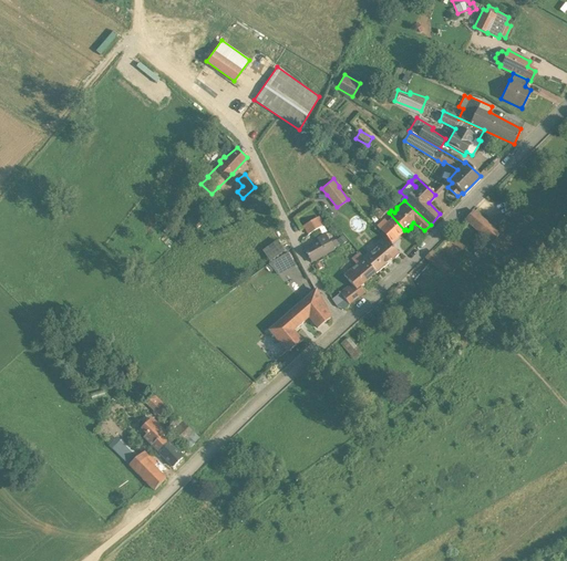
[(377,206),(372,210),(380,217),(385,211),(387,213),(390,210),(383,203),(379,207),(377,206)]
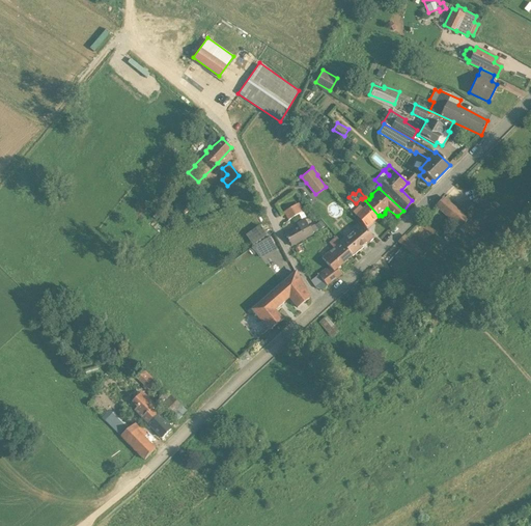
[(156,195),(148,203),(154,206),(161,198),(156,195)]
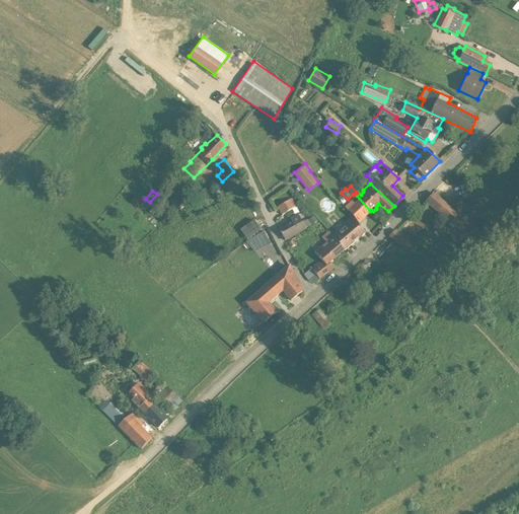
[(434,192),(426,201),(450,223),(458,214),(434,192)]
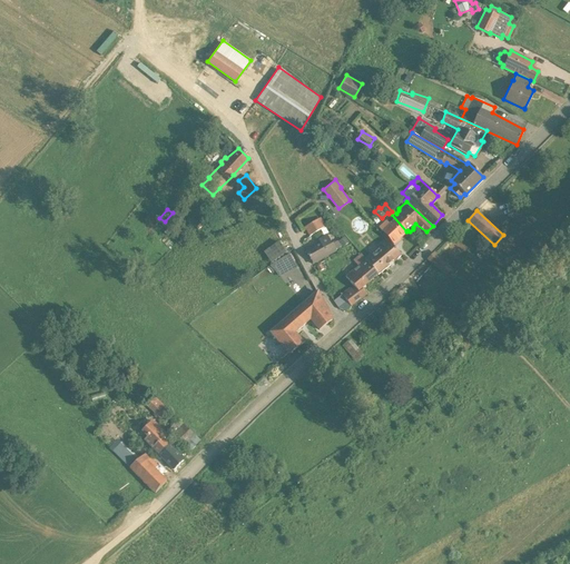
[(305,226),(310,234),(325,225),(320,216),(305,226)]
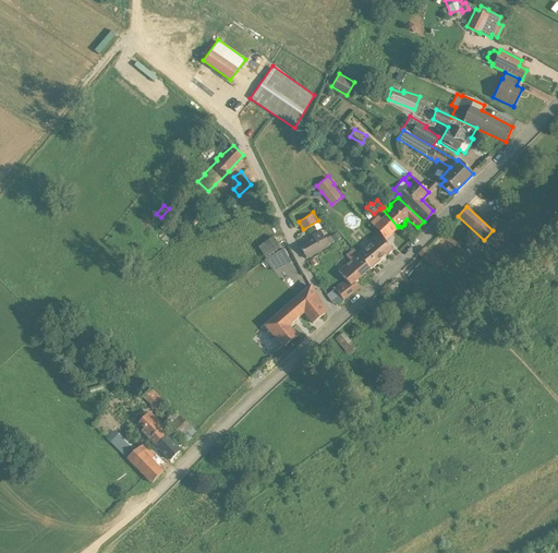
[(377,215),(371,221),(385,239),(398,227),(385,213),(380,218),(377,215)]
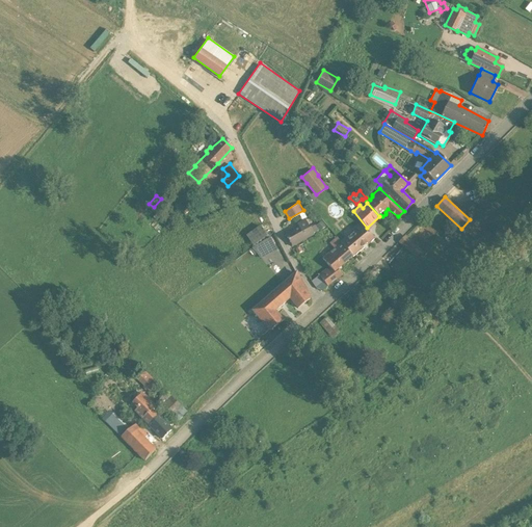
[(313,233),(324,226),(321,220),(310,227),(304,217),(297,222),(298,226),(285,234),(291,244),(314,234),(313,233)]
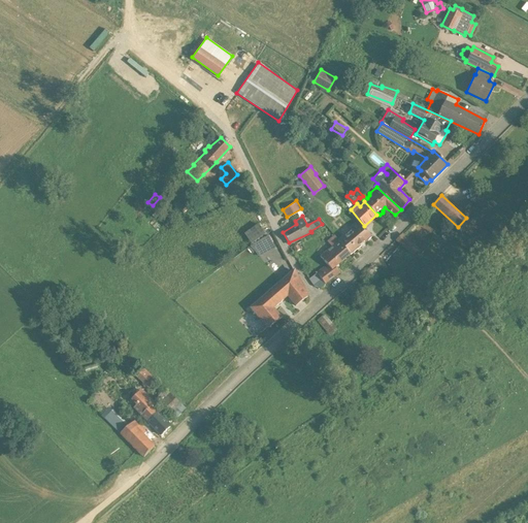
[(358,221),(337,238),(350,253),(370,235),(358,221)]
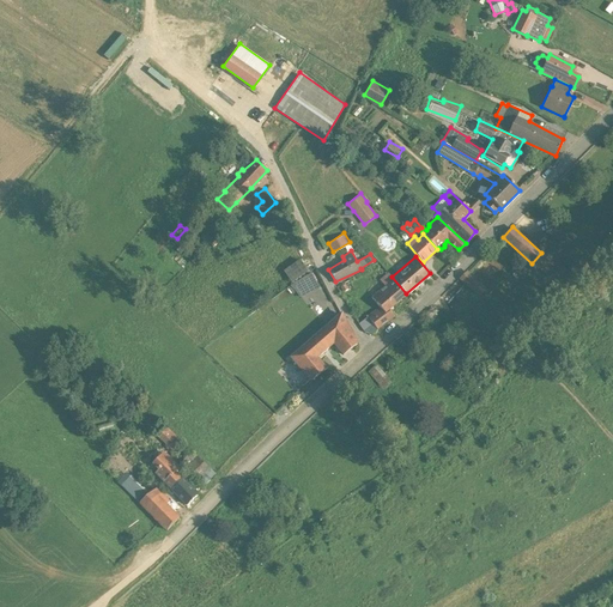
[(466,271),(459,278),(477,295),(484,287),(466,271)]
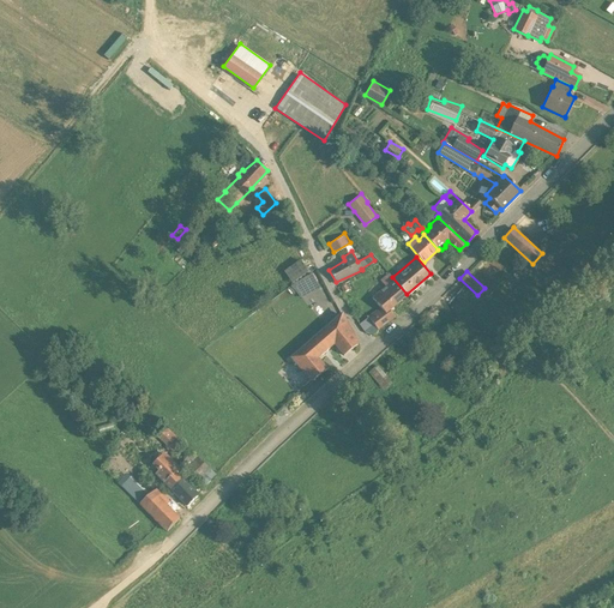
[(319,287),(312,272),(301,278),(308,293),(319,287)]
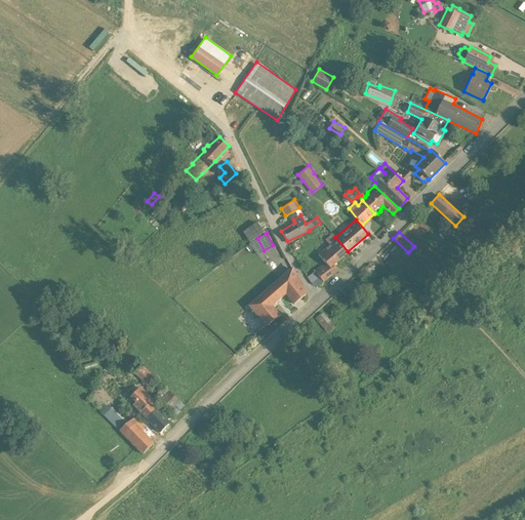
[(347,251),(331,233),(325,238),(329,244),(318,253),(325,263),(315,270),(323,280),(336,270),(332,265),(333,264),(336,264),(336,262),(347,251)]
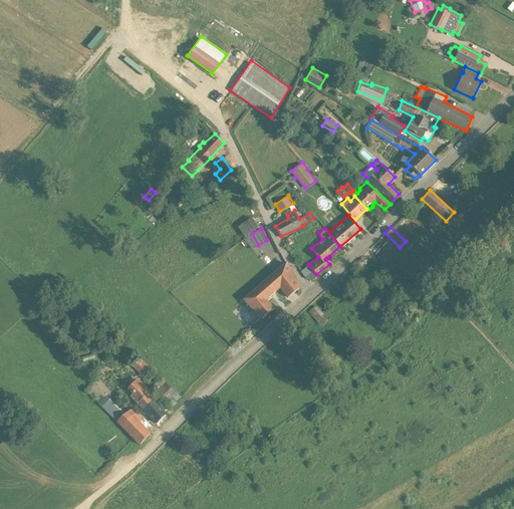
[(287,296),(299,286),(286,263),(244,298),(260,317),(273,308),(265,299),(279,286),(287,296)]
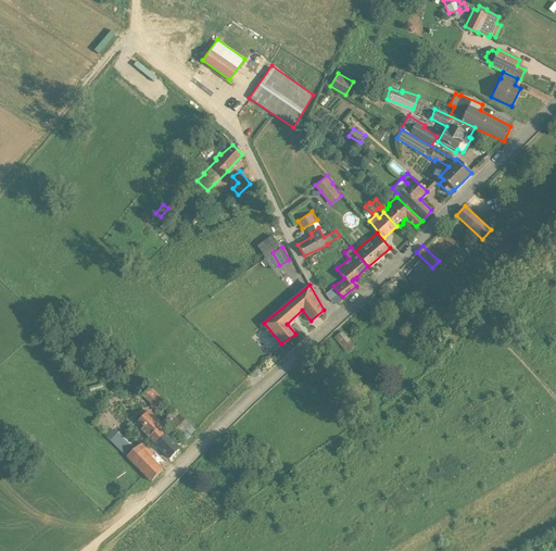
[(335,335),(348,352),(355,346),(342,328),(335,335)]
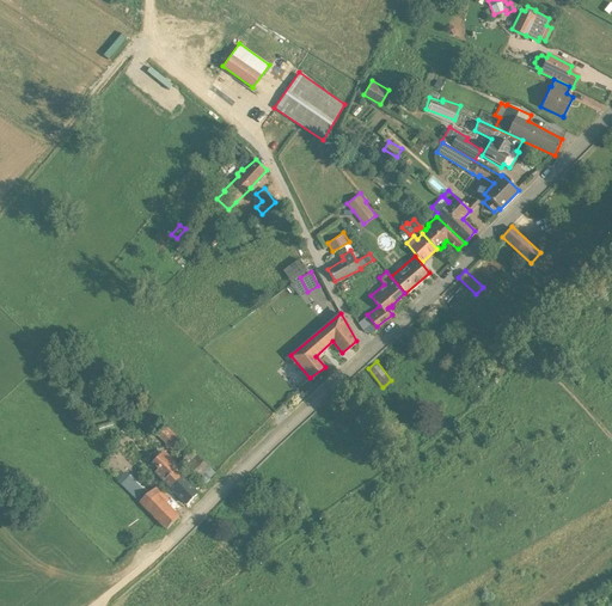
[(155,433),(167,444),(176,434),(164,423),(155,433)]
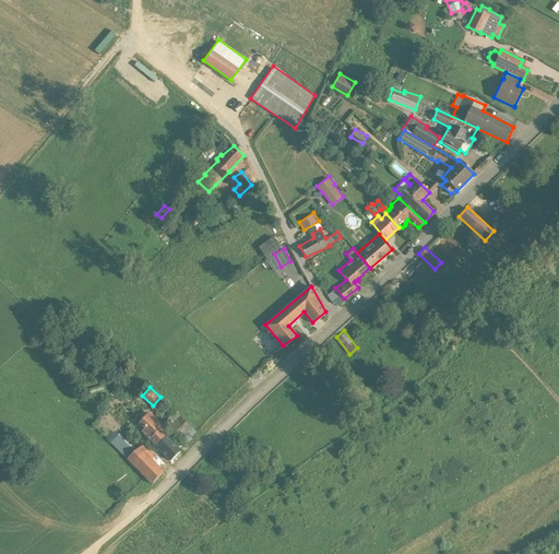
[(195,431),(176,410),(166,422),(186,440),(195,431)]
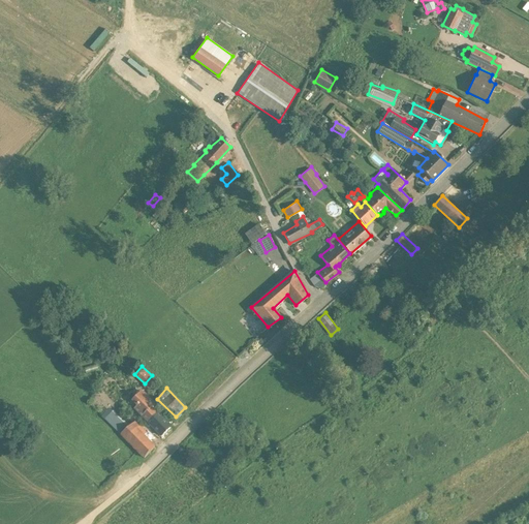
[(134,407),(161,434),(169,426),(152,405),(155,402),(143,389),(141,389),(130,398),(136,405),(134,407)]
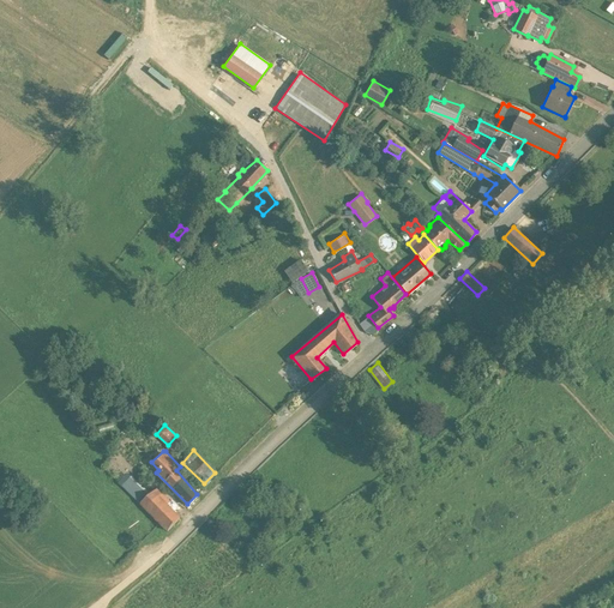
[(158,470),(151,462),(148,465),(155,474),(156,473),(158,470)]
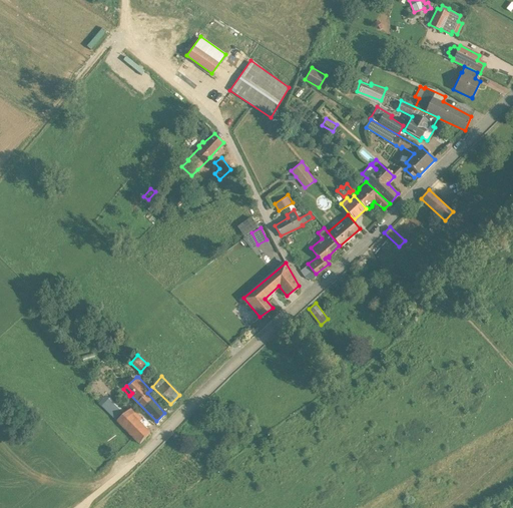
[(101,404),(139,442),(149,431),(132,413),(134,411),(130,407),(124,413),(108,397),(101,404)]
